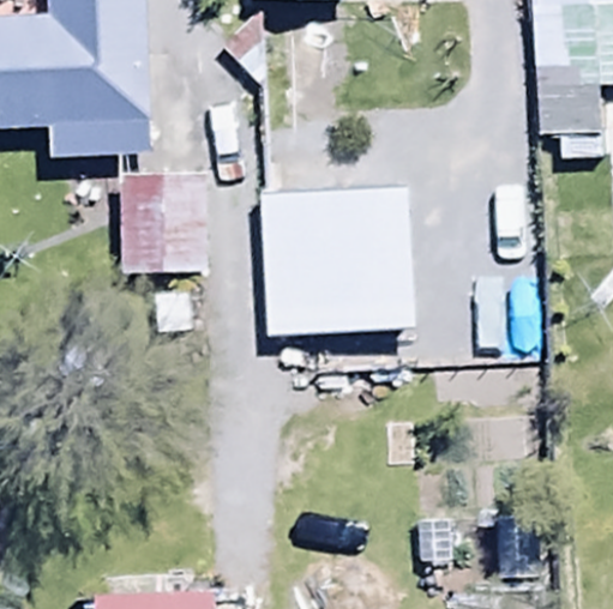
[(49,157),(152,152),(145,0),(47,0),(48,14),(0,16),(0,127),(48,126),(49,157)]
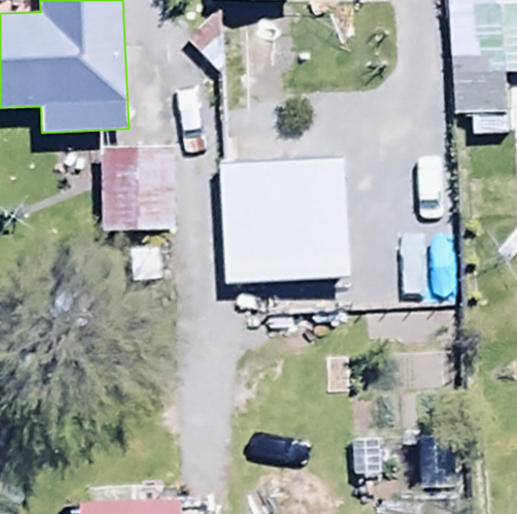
[(516,70),(516,0),(447,0),(449,74),(456,74),(458,140),(499,139),(498,71),(516,70)]
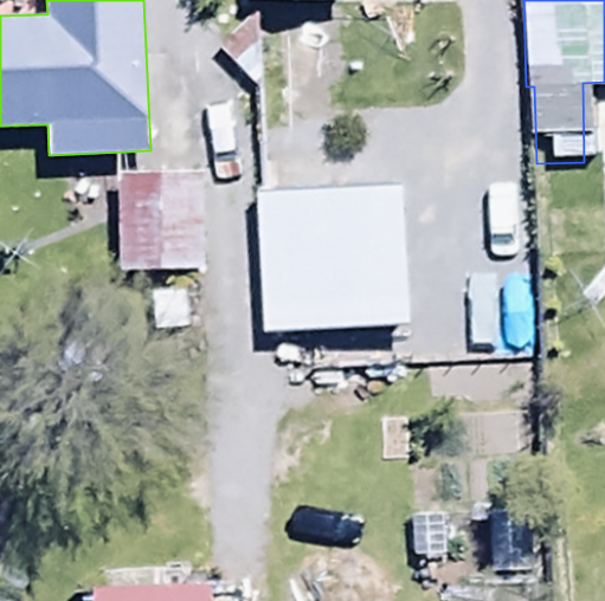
[(327,10),(276,10),(276,92),(281,92),(281,117),(316,117),(316,90),(327,90),(327,10)]
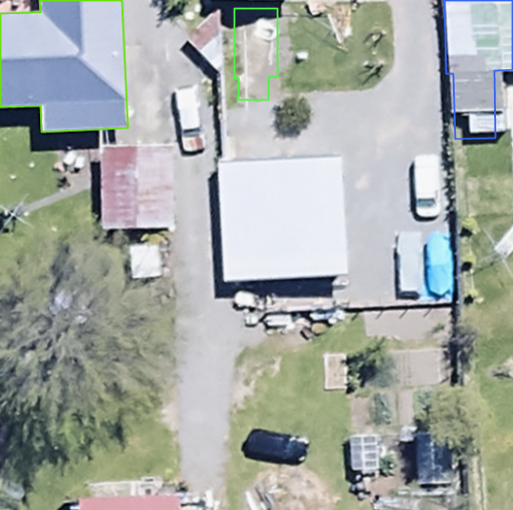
[(169,144),(99,145),(101,228),(171,226),(169,144)]
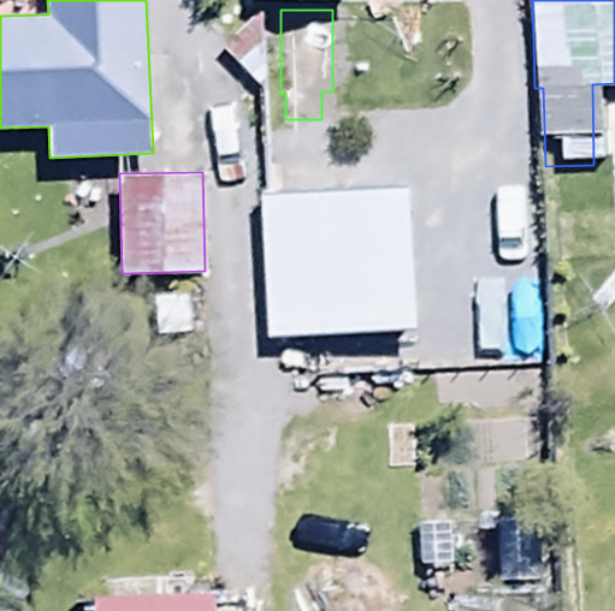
[(94,599),(94,610),(210,610),(210,593),(94,599)]
